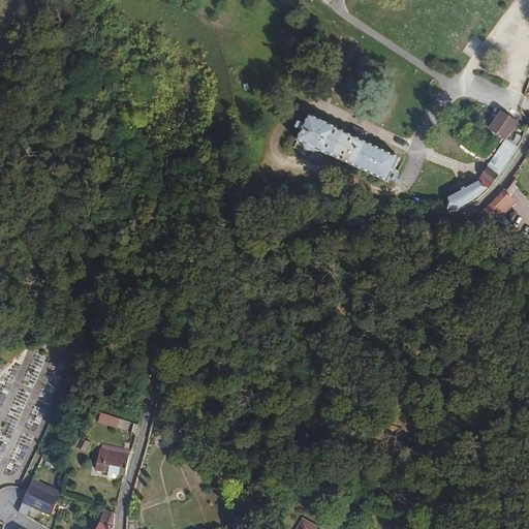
[(506,139),(518,123),(502,113),(490,129),(506,141),(506,139)]
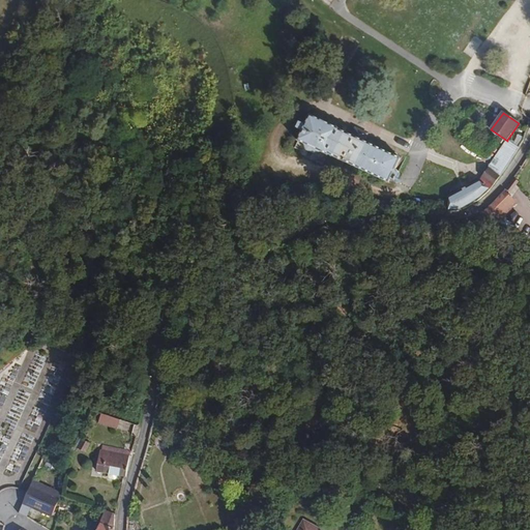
[(401,158),(371,144),(370,143),(311,115),(306,124),(301,122),(298,128),(303,131),(296,147),(301,150),(302,151),(303,152),(305,154),(307,156),(311,157),(313,158),(316,158),(318,159),(321,159),(326,163),(329,155),(389,183),(401,158)]
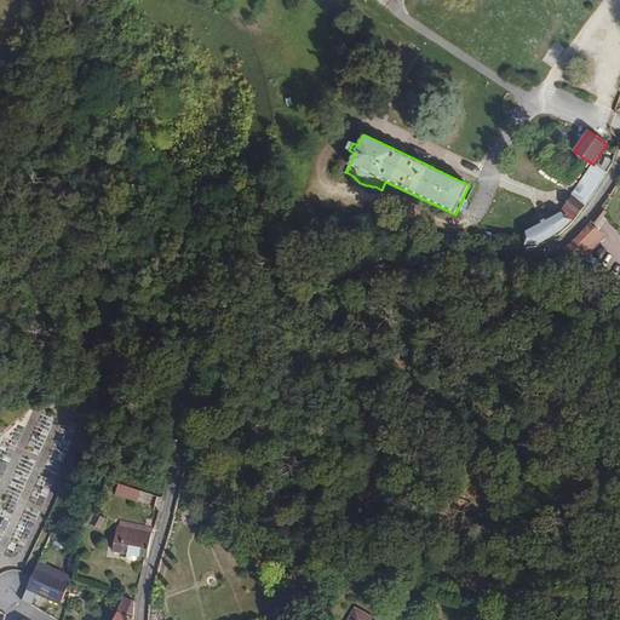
[(426,164),(430,156),(415,150),(412,158),(426,164)]
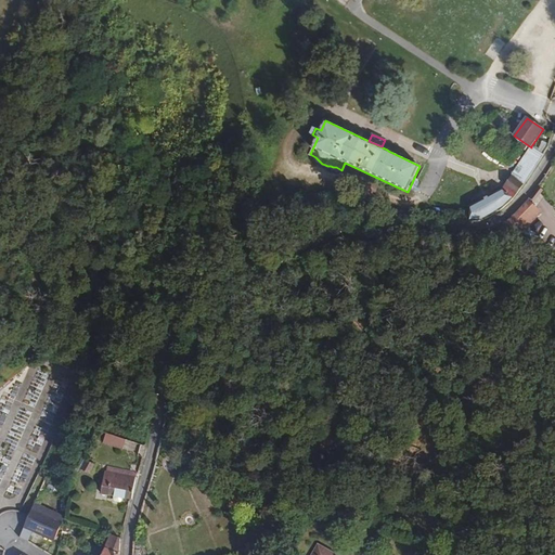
[(506,206),(512,201),(519,191),(527,181),(544,154),(531,146),(531,147),(502,189),(472,206),(470,221),(481,221),(486,220),(503,209),(506,206)]
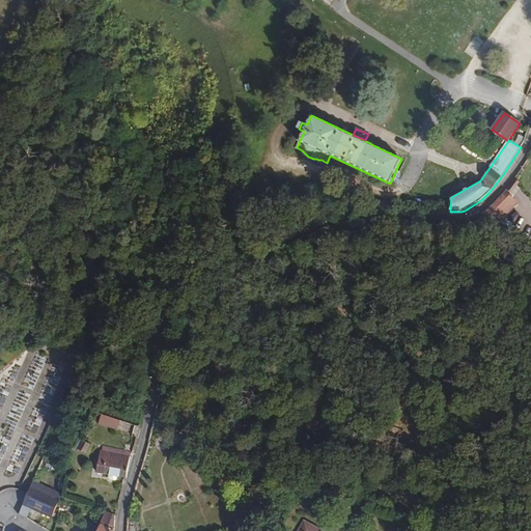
[(512,184),(507,191),(511,194),(520,183),(515,179),(512,184)]
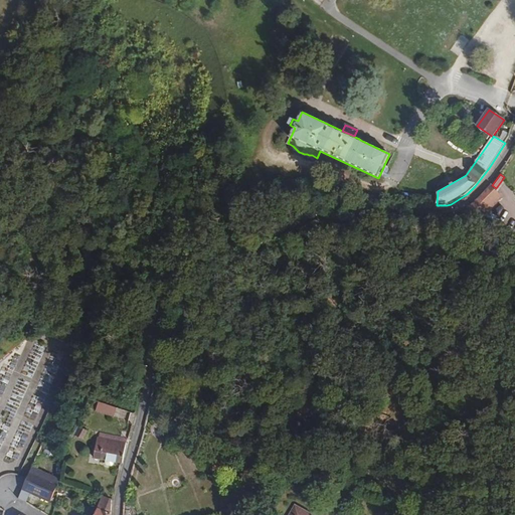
[(475,203),(468,206),(485,216),(487,213),(492,208),(493,208),(502,197),(491,186),(490,187),(475,203)]
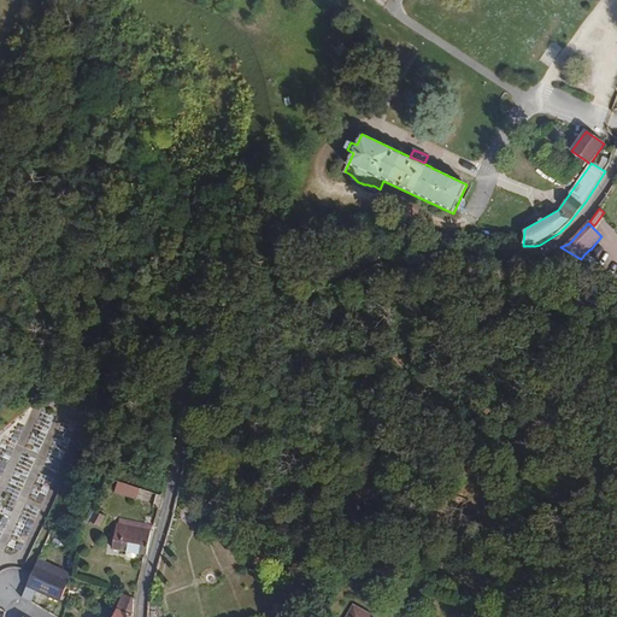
[(115,492),(139,499),(142,488),(118,481),(115,492)]
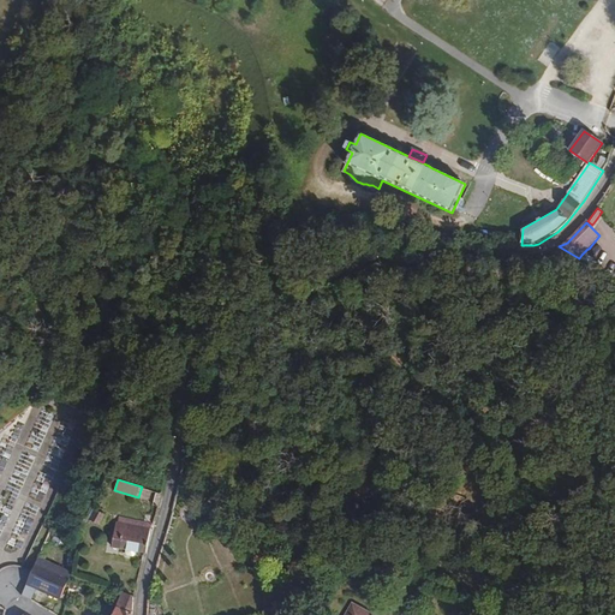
[(100,526),(105,515),(95,511),(90,520),(100,526)]
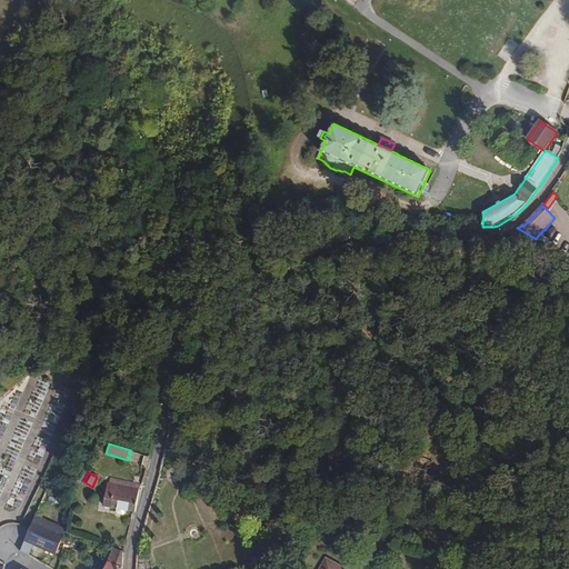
[(139,491),(141,486),(109,480),(109,485),(115,486),(139,491)]
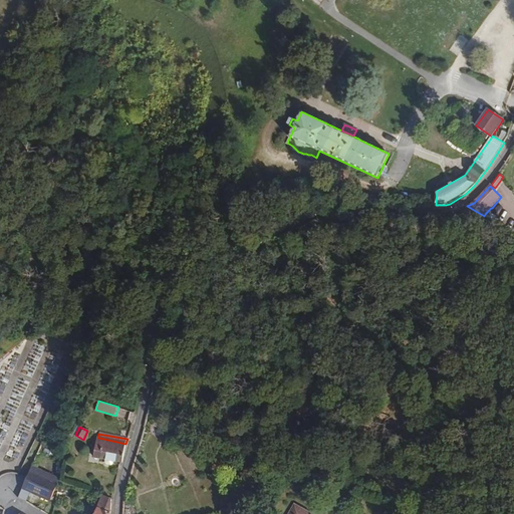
[(122,463),(125,444),(103,439),(99,459),(122,463)]
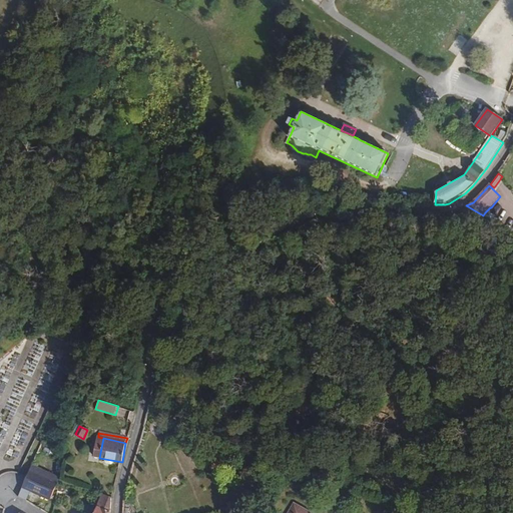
[(38,475),(40,470),(31,466),(29,471),(38,475)]
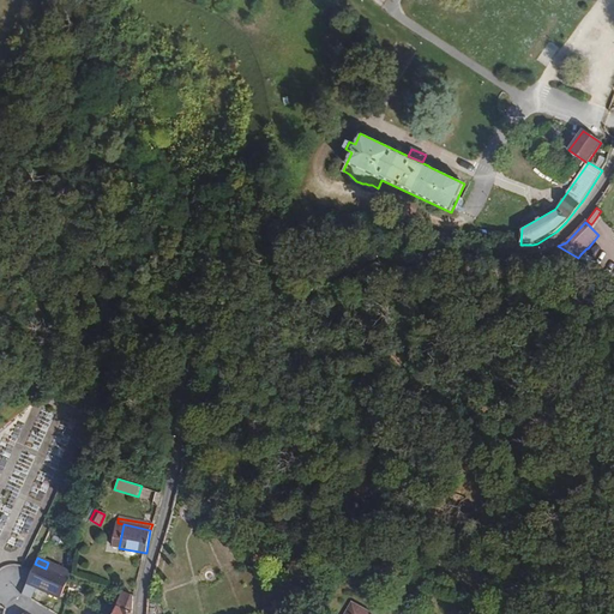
[(61,599),(71,577),(71,573),(48,563),(46,569),(35,564),(26,583),(61,599)]
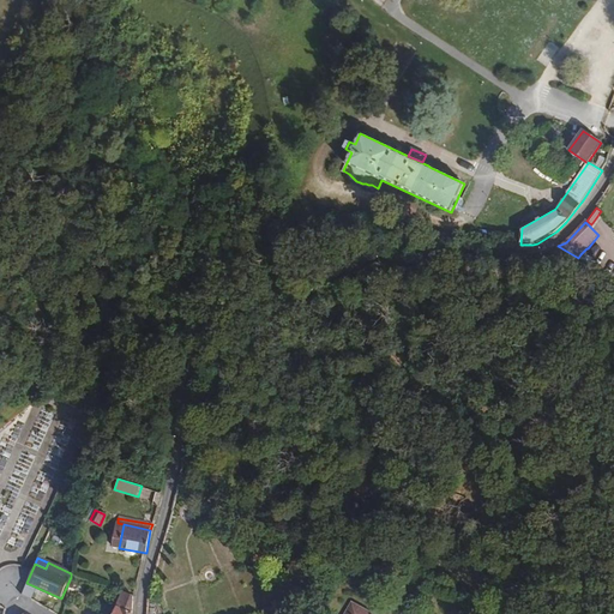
[(13,569),(13,578),(24,578),(24,567),(13,569)]
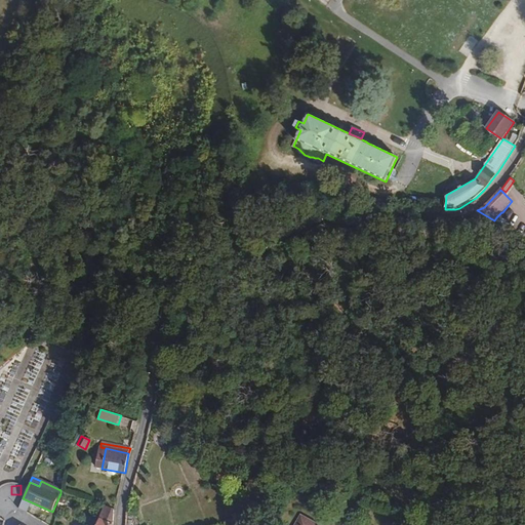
[(27,513),(31,501),(23,498),(18,509),(26,512),(27,513)]
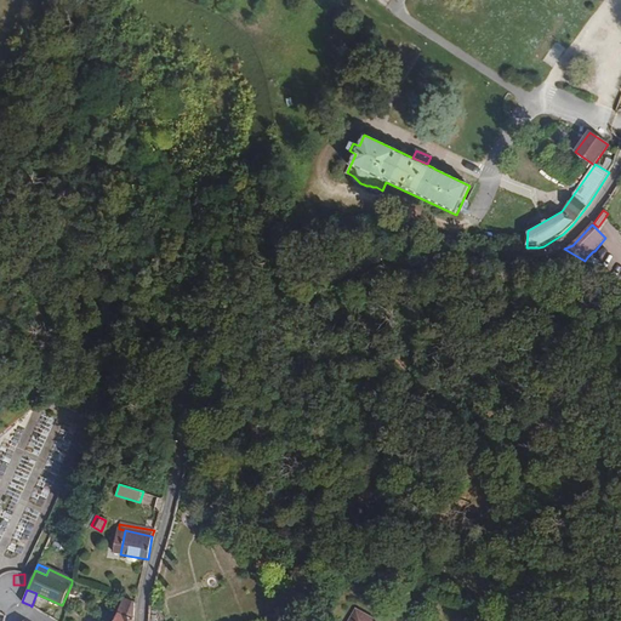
[(134,620),(135,604),(135,603),(124,600),(115,620),(134,620)]
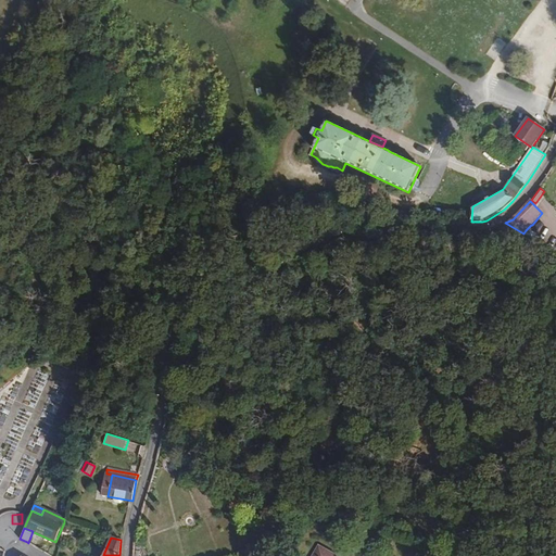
[(335,555),(318,546),(312,555),(335,555)]
